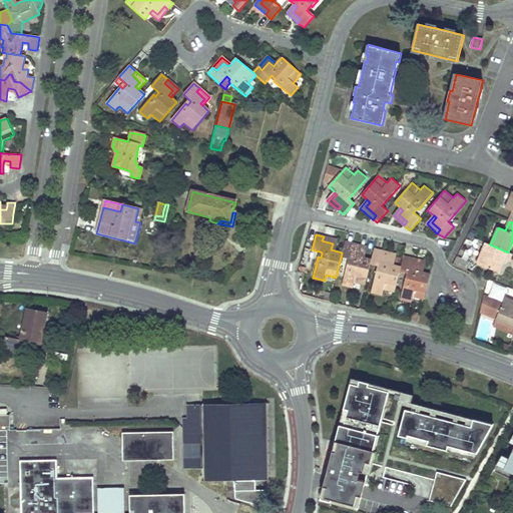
[(335,250),(337,239),(324,236),(322,240),(333,243),(331,249),(335,250)]
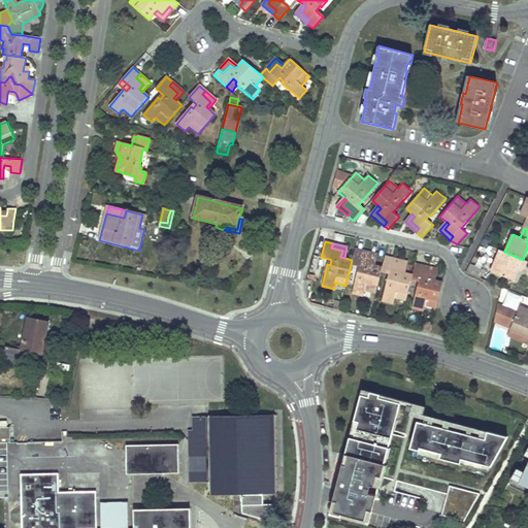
[(352,260),(351,265),(359,266),(352,294),(364,297),(366,290),(376,293),(381,271),(383,267),(374,265),(371,264),(372,258),(362,255),(363,250),(355,249),(352,260)]
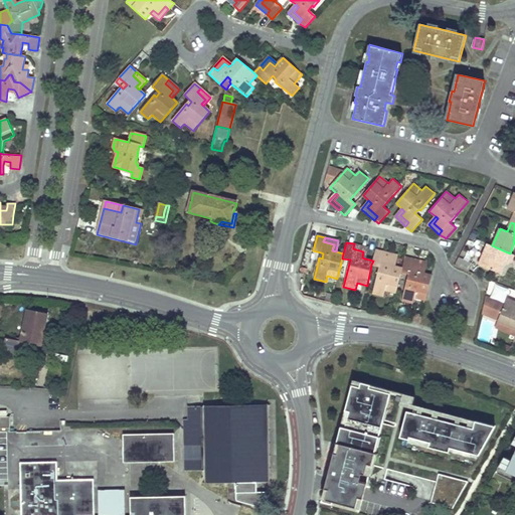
[(365,259),(368,247),(354,243),(353,248),(363,251),(362,258),(365,259)]
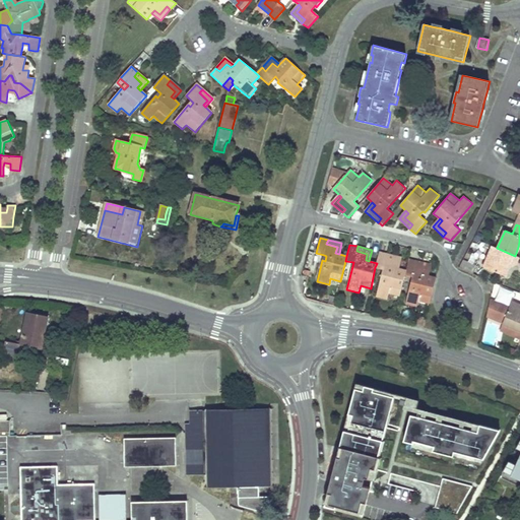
[(516,265),(517,261),(519,257),(515,256),(497,248),(493,247),(483,267),(506,276),(512,263),(516,265)]
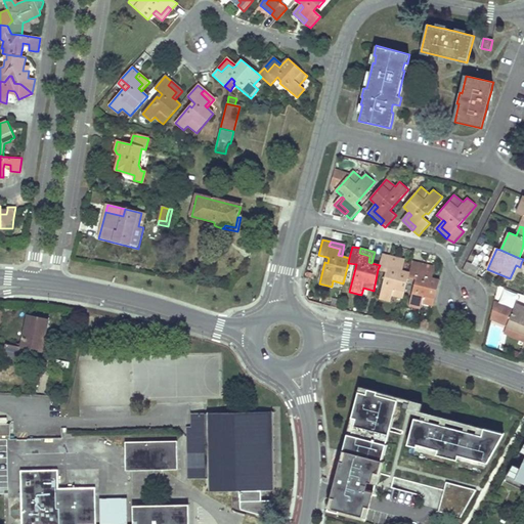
[(402,298),(407,277),(408,272),(401,270),(398,270),(399,263),(389,261),(390,256),(382,254),(380,265),(378,269),(386,272),(379,299),(391,302),(392,296),(402,298)]
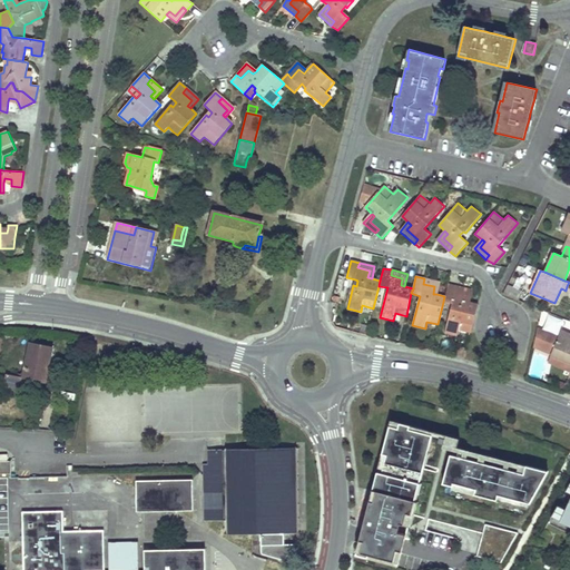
[(436,294),(440,282),(424,278),(423,284),(434,286),(433,294),(436,294)]
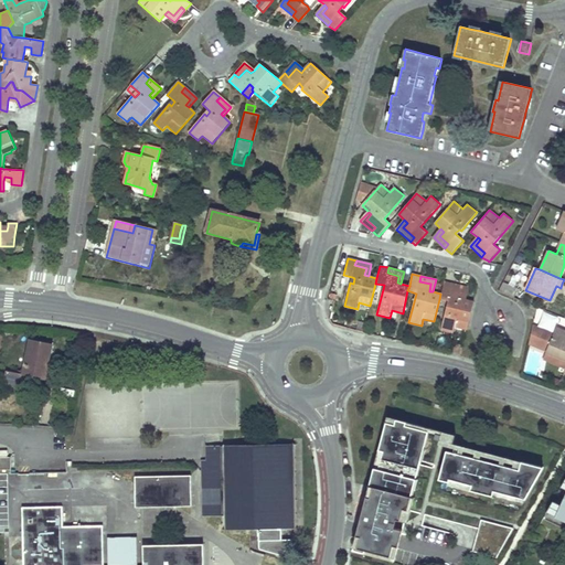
[(473,302),(465,300),(460,299),(462,292),(451,289),(452,284),(444,281),(443,288),(440,294),(439,299),(447,301),(440,330),(454,333),(456,327),(467,329),(473,302)]
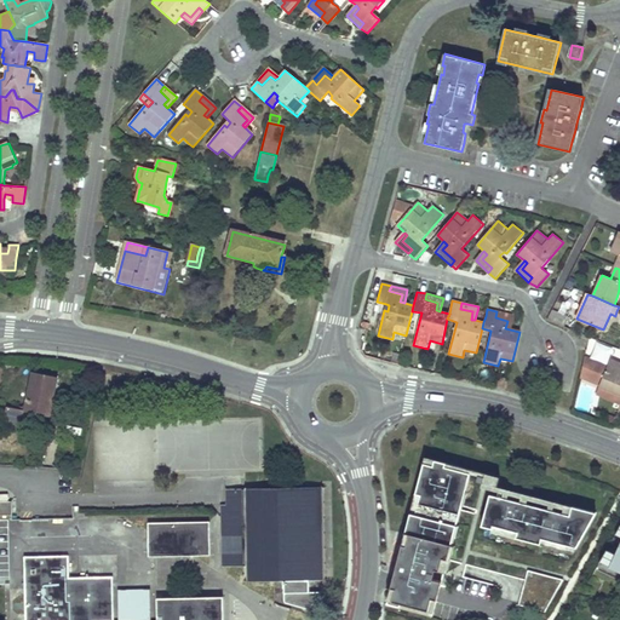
[(546,320),(556,323),(564,327),(569,317),(552,310),(546,320)]
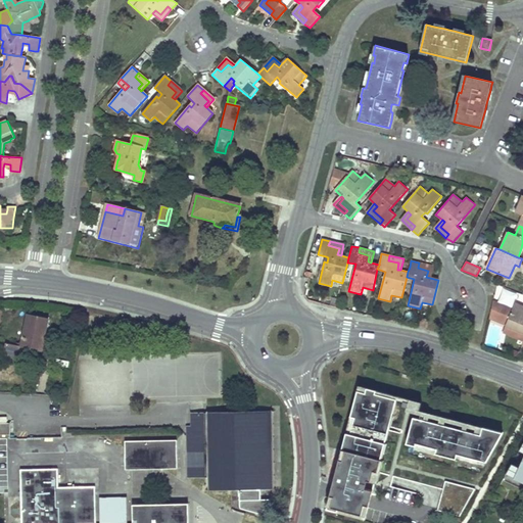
[(430,278),(433,267),(419,263),(418,268),(428,271),(426,277),(430,278)]
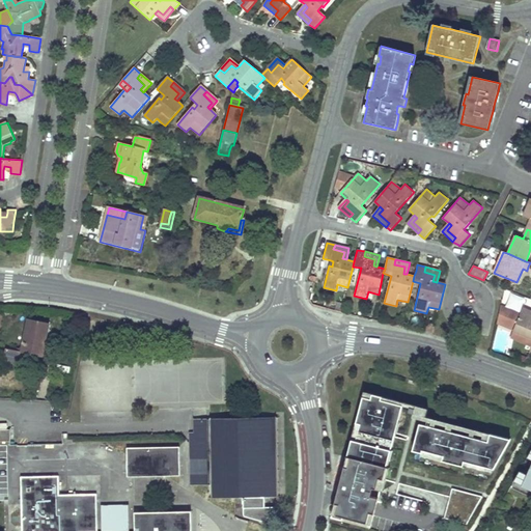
[(505,307),(501,306),(497,323),(513,330),(514,329),(501,323),(505,307)]
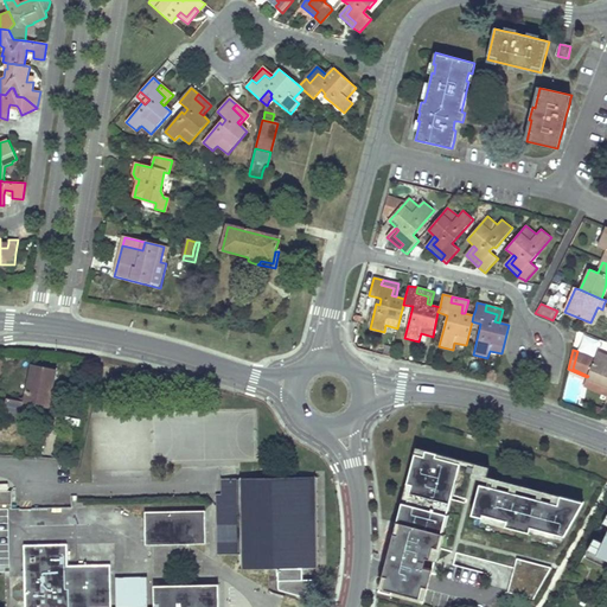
[(606,356),(598,352),(594,359),(577,351),(573,369),(588,376),(587,377),(583,385),(606,395),(606,356)]
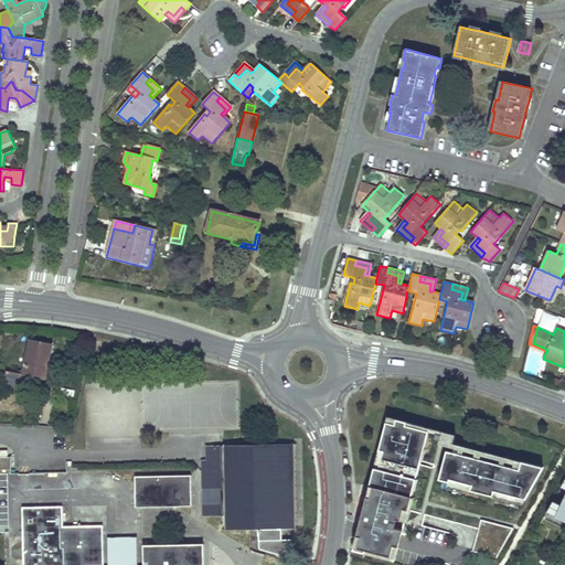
[(23,375),(34,377),(45,381),(52,347),(31,342),(23,375)]
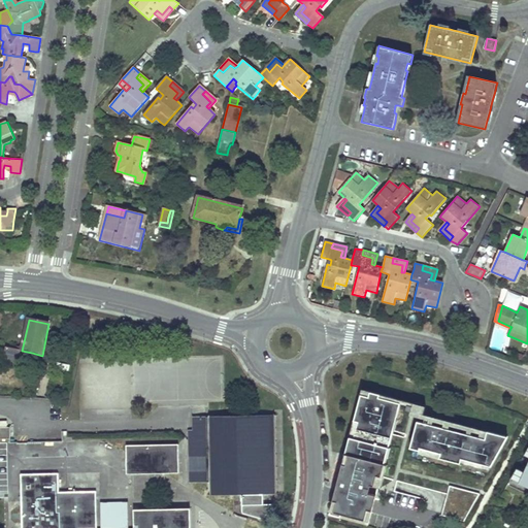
[(6,348),(5,354),(3,360),(20,363),(22,351),(6,348)]
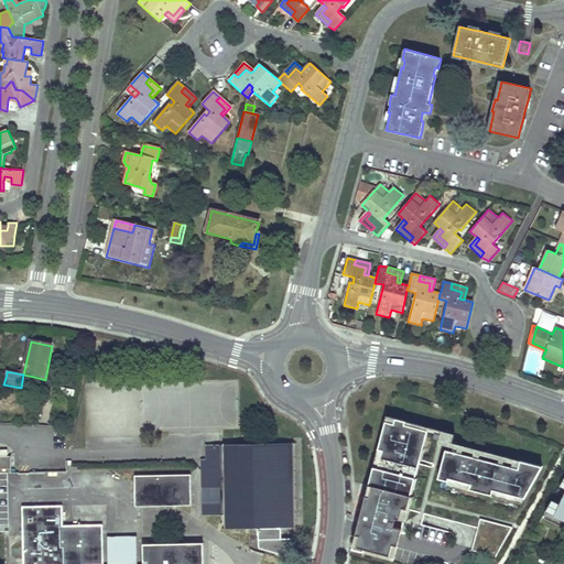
[(365,501),(360,519),(401,530),(427,433),(405,426),(407,422),(396,420),(394,424),(386,422),(365,501)]
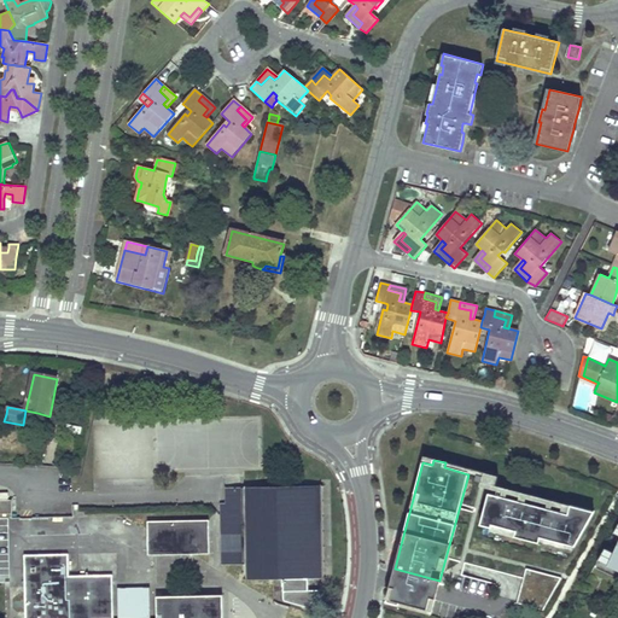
[(491,484),(490,489),(497,491),(499,487),(522,493),(520,496),(570,511),(571,506),(497,482),(496,487),(491,484)]
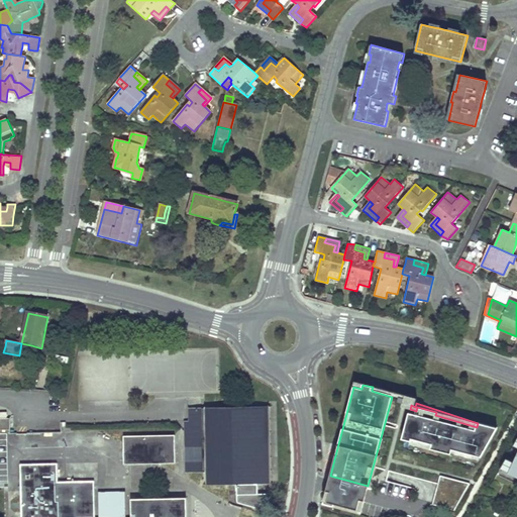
[(270,486),(269,407),(187,409),(187,422),(187,426),(185,430),(185,432),(186,475),(207,474),(208,486),(203,486),(203,487),(229,487),(237,487),(238,502),(238,503),(256,509),(259,509),(268,495),(257,494),(257,486),(270,486)]
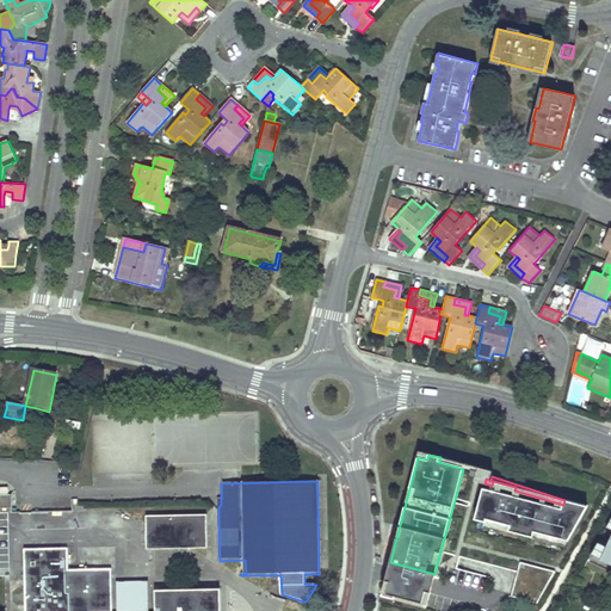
[(485,523),(565,545),(587,507),(565,500),(563,505),(514,491),(516,487),(493,481),(492,486),(485,483),(476,514),(486,517),(485,523)]
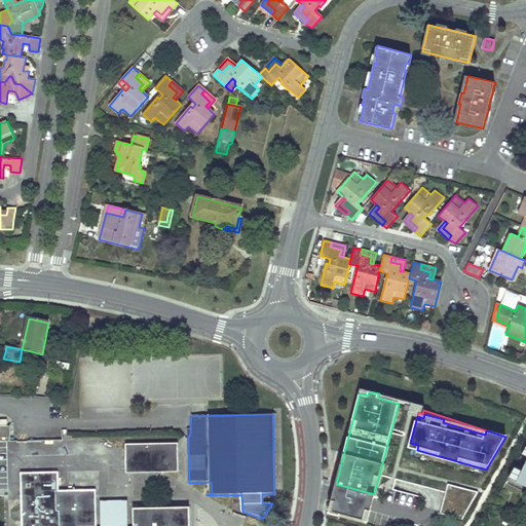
[(0,438),(10,438),(10,426),(0,426),(0,438)]
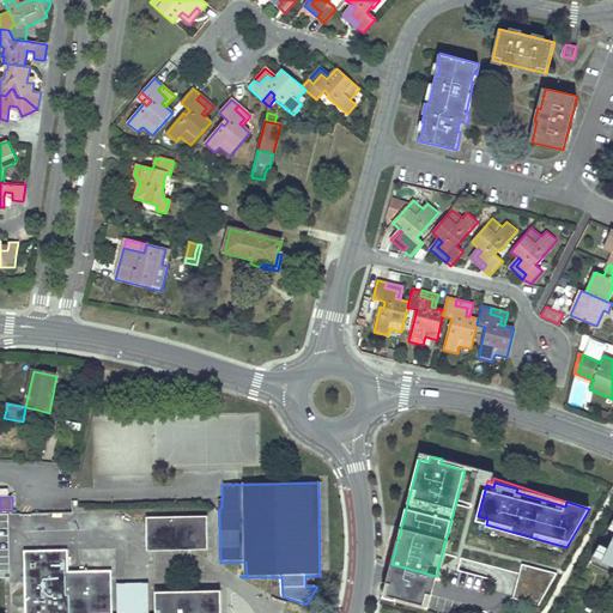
[(141,515),(91,515),(91,536),(143,535),(141,515)]
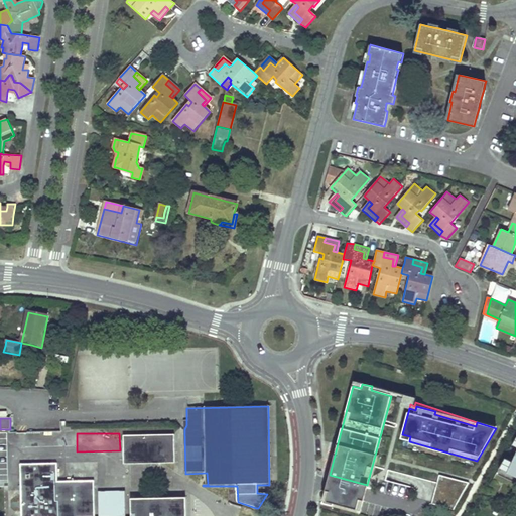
[(175,463),(174,434),(123,436),(124,465),(175,463)]
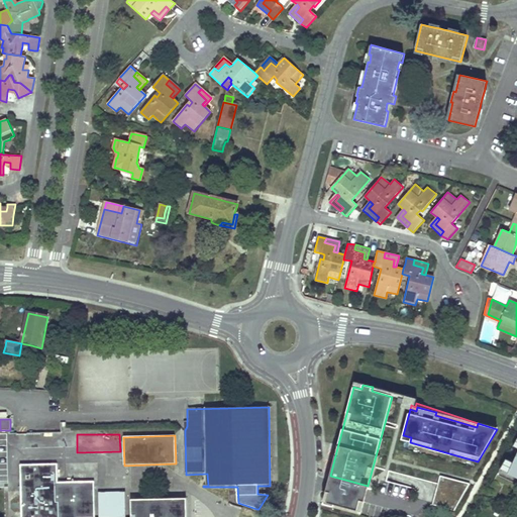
[(514,462),(507,458),(500,469),(509,474),(514,462)]
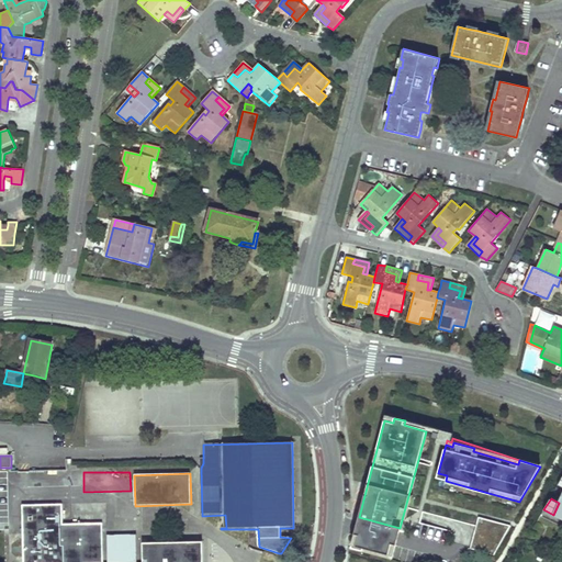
[(202,561),(203,541),(143,543),(142,561),(102,561),(102,524),(63,524),(63,505),(22,505),(23,561),(202,561)]
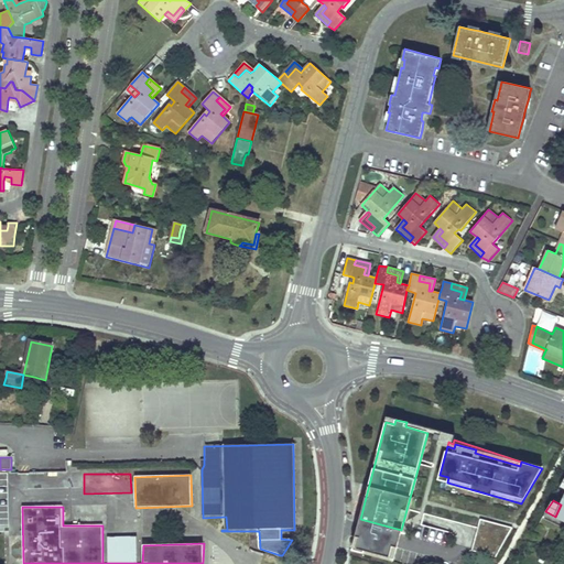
[(394,559),(401,530),(360,519),(353,548),(364,550),(394,559)]
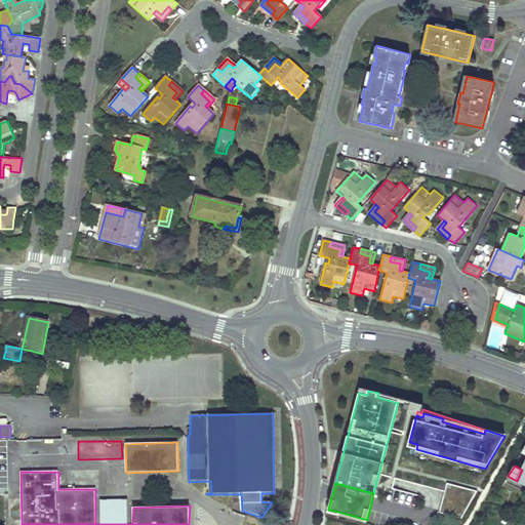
[(447,484),(439,514),(461,519),(476,492),(447,484)]
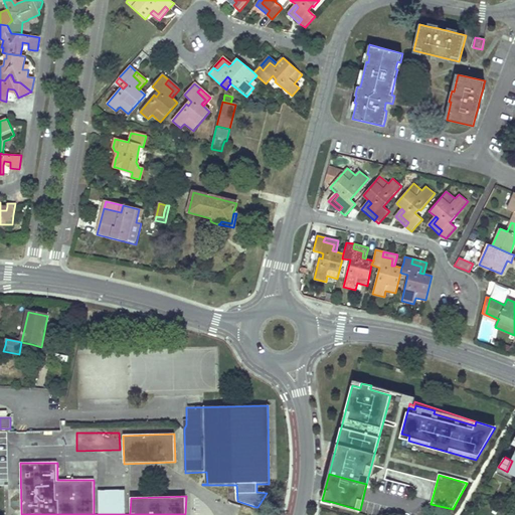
[(125,514),(125,490),(98,491),(98,514),(125,514)]
